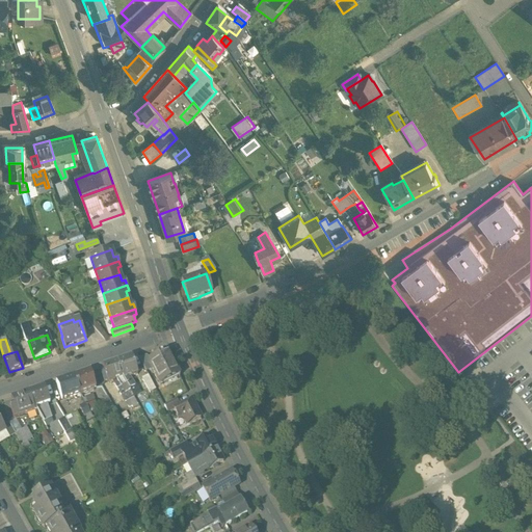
[(167,351),(148,362),(153,370),(160,384),(179,375),(167,351)]
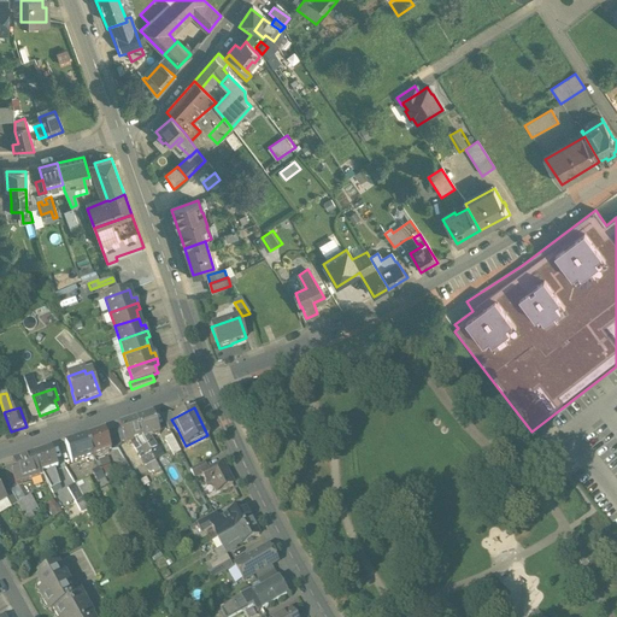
[(153,415),(136,419),(142,439),(144,441),(159,435),(153,415)]
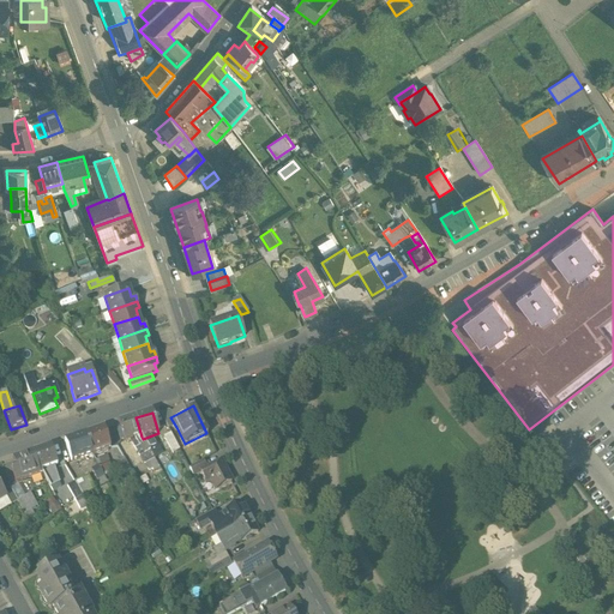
[(169,413),(162,416),(169,431),(176,427),(170,417),(169,413)]
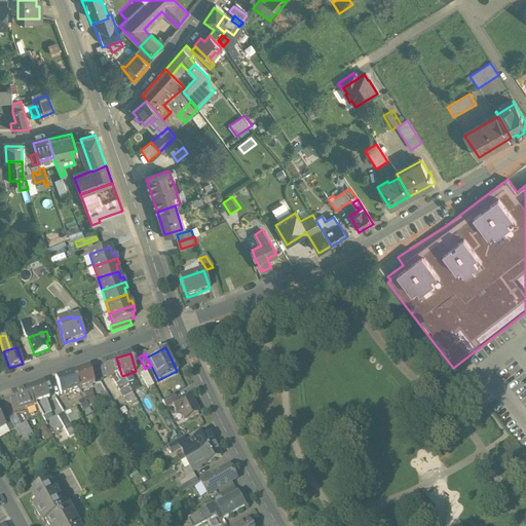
[(116,358),(102,363),(107,378),(121,374),(116,358)]
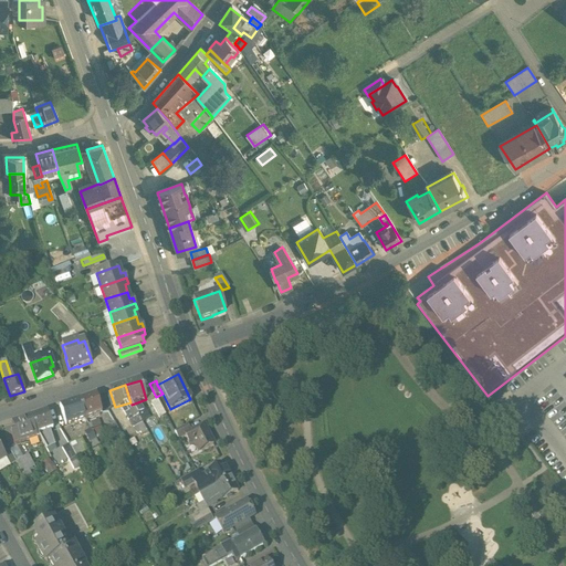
[(95,395),(79,401),(85,420),(102,415),(95,395)]
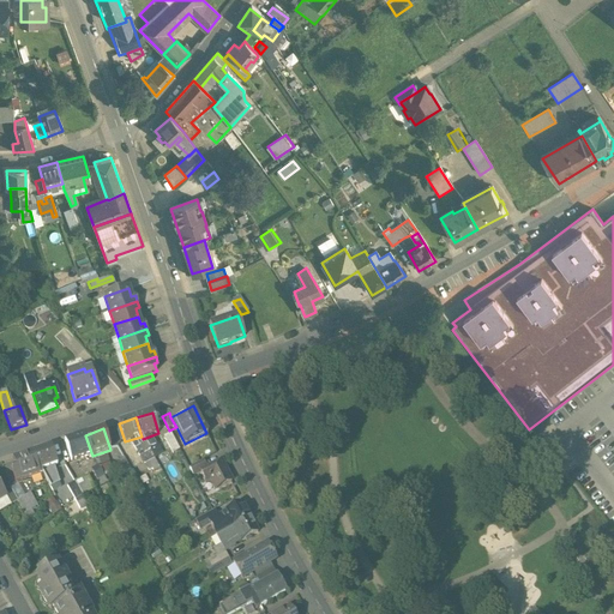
[(176,445),(172,434),(164,438),(170,449),(176,445)]
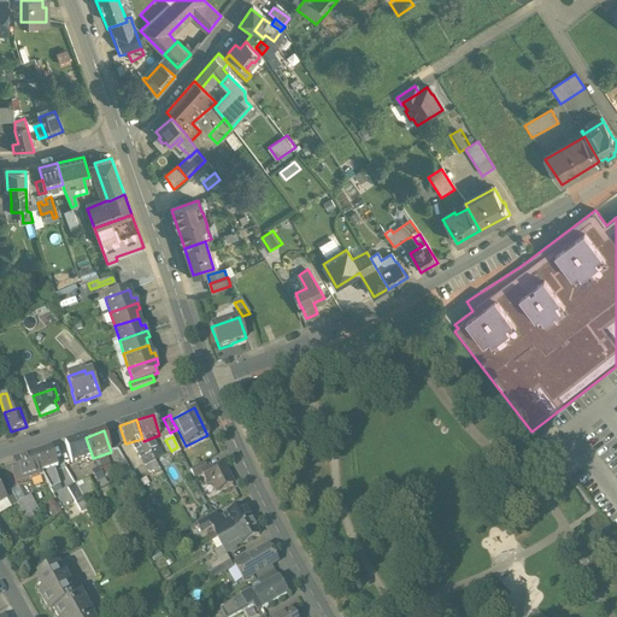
[(86,438),(65,444),(72,465),(93,458),(86,438)]
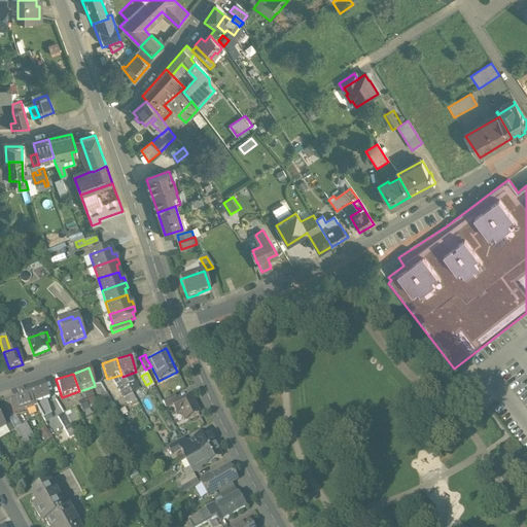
[(44,383),(28,388),(34,405),(35,405),(43,419),(49,415),(46,409),(44,410),(40,402),(49,399),(44,383)]
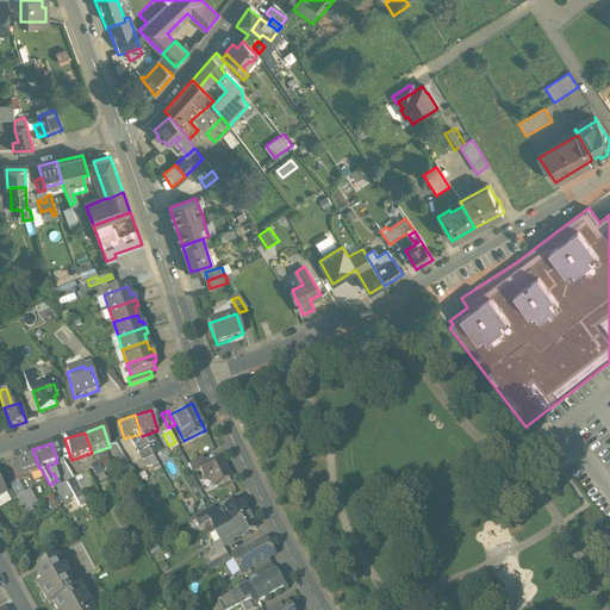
[(32,449),(12,456),(16,466),(12,467),(16,480),(33,474),(32,471),(39,468),(32,449)]
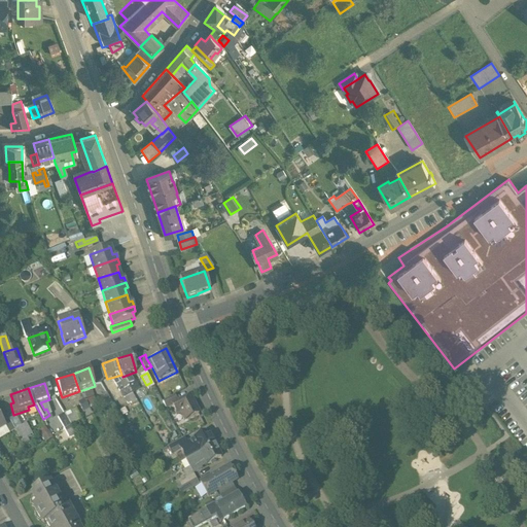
[(174,395),(163,402),(166,409),(173,406),(172,405),(178,401),(174,395)]
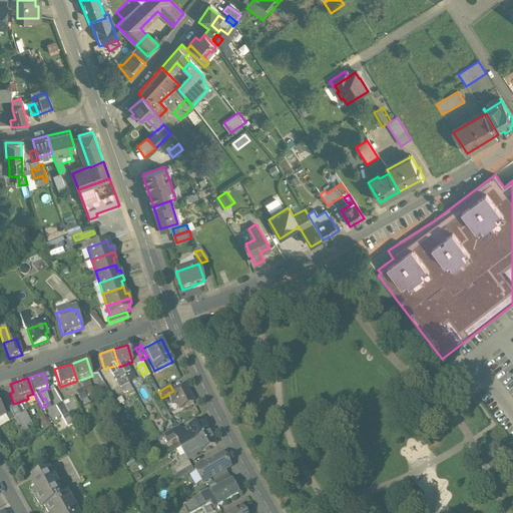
[(90,387),(82,390),(85,395),(92,393),(90,387)]
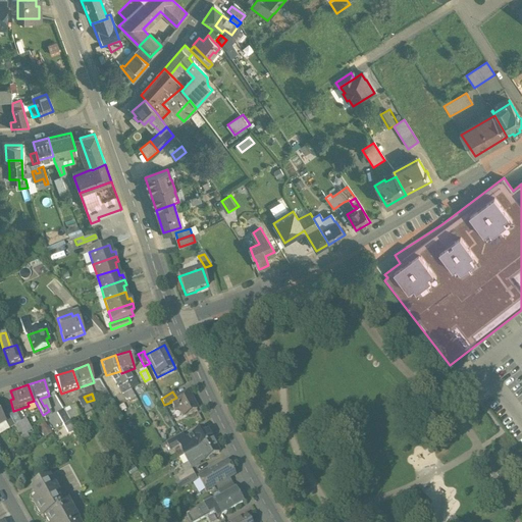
[(176,398),(170,401),(171,402),(175,410),(179,408),(184,417),(197,410),(189,394),(183,397),(181,395),(176,398)]
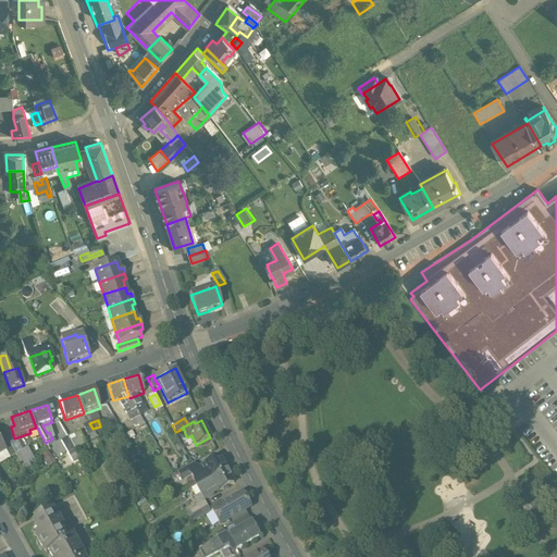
[(69,453),(88,446),(83,432),(63,438),(69,453)]
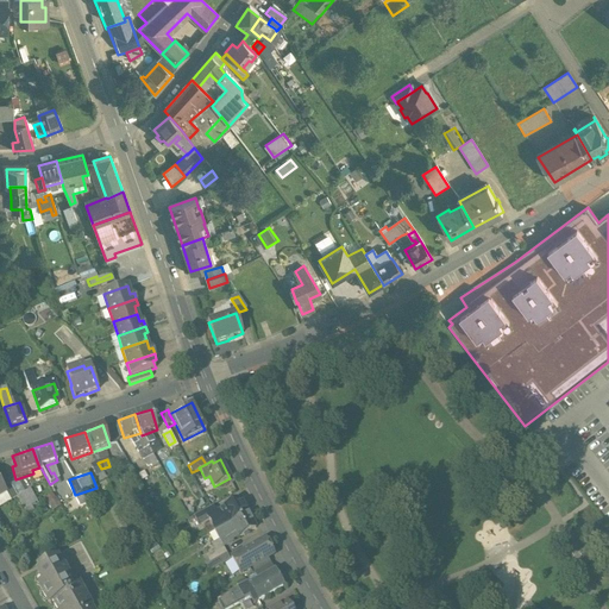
[(57,479),(50,484),(55,493),(63,488),(57,479)]
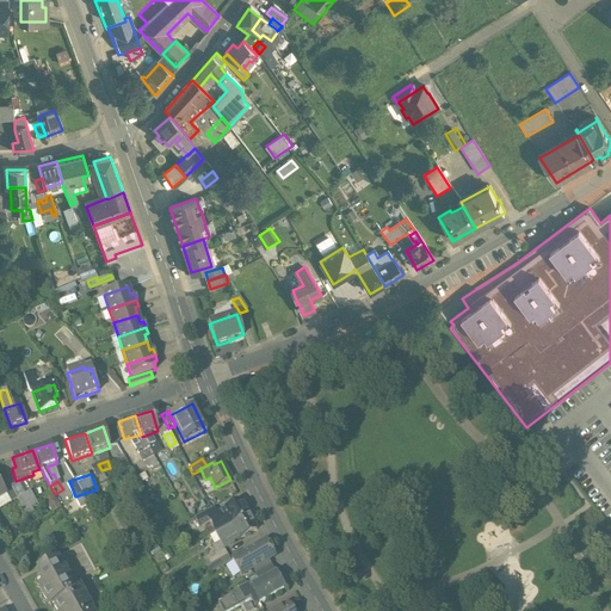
[(17,499),(7,482),(1,486),(7,495),(6,497),(10,504),(17,499)]
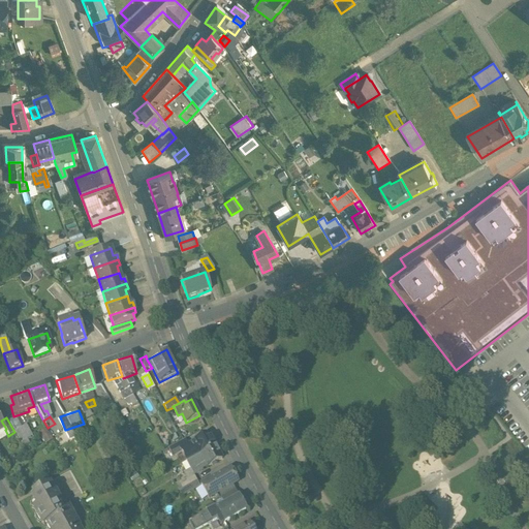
[(50,429),(42,431),(47,443),(54,440),(50,429)]
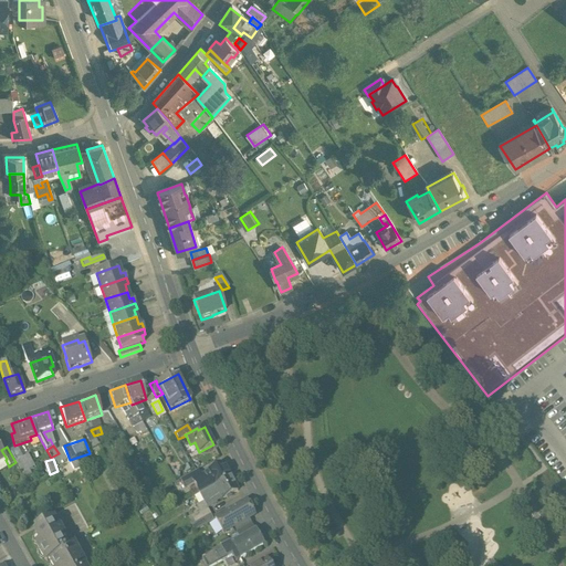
[(201,477),(192,481),(194,484),(200,494),(215,486),(231,478),(224,464),(201,477)]
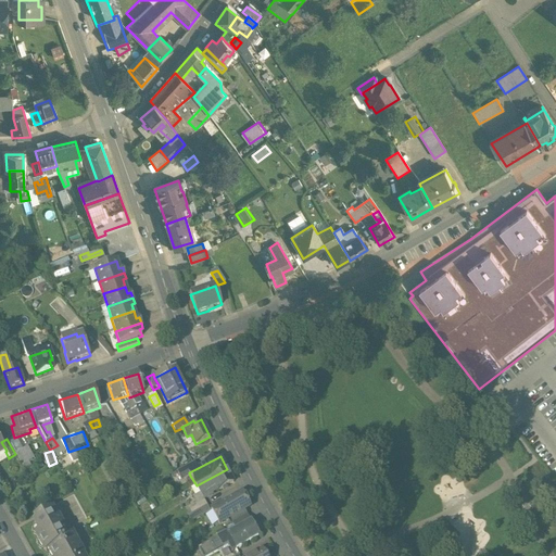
[(194,463),(177,471),(181,481),(190,476),(189,472),(198,468),(194,463)]
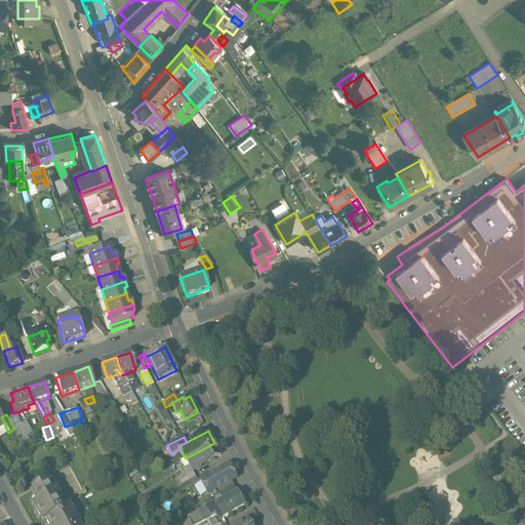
[(186,458),(185,458),(189,467),(191,466),(194,471),(200,467),(200,466),(220,455),(214,443),(199,451),(186,458)]
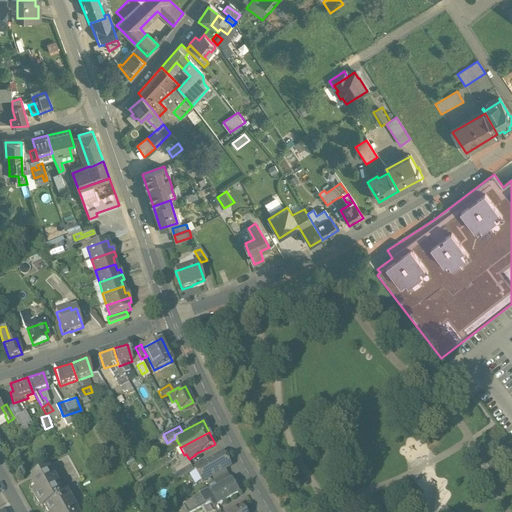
[(222,454),(195,469),(202,482),(230,466),(222,454)]
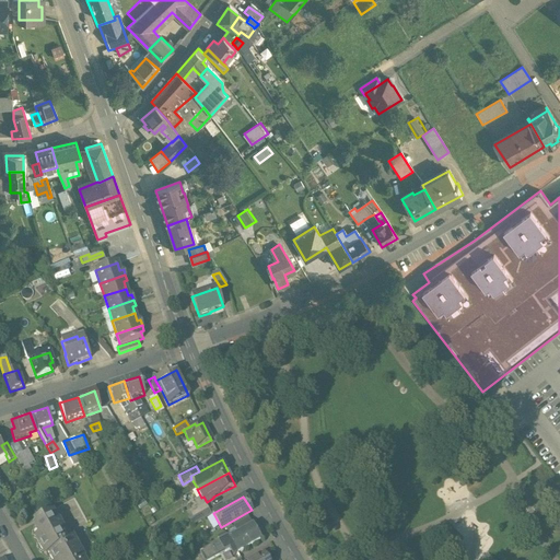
[(205,503),(189,511),(194,517),(208,510),(205,503)]
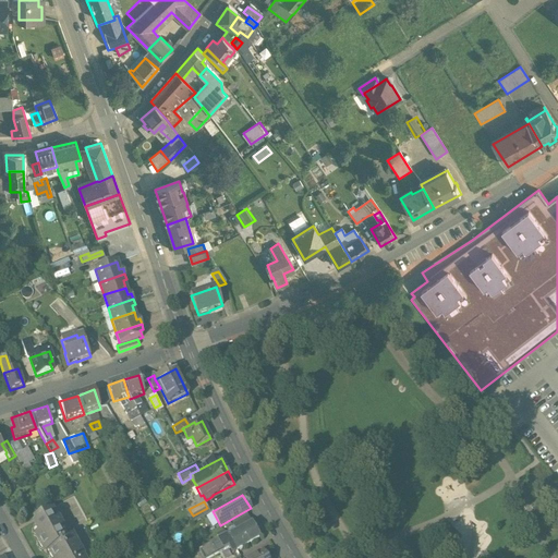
[(73,536),(69,538),(59,520),(58,521),(53,511),(44,517),(45,520),(35,525),(40,534),(36,536),(45,553),(48,550),(52,557),(82,557),(82,556),(83,555),(73,536)]
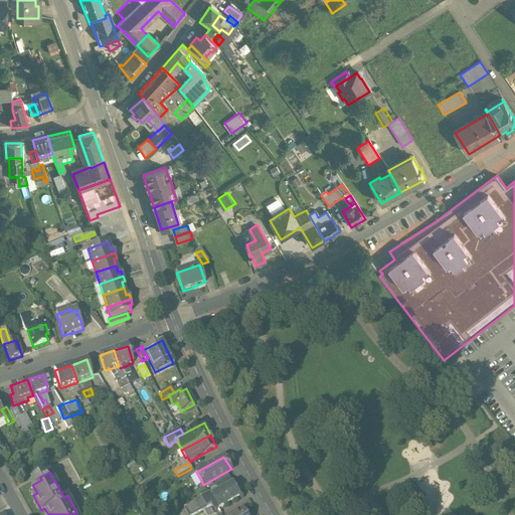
[(230,481),(208,493),(217,509),(239,496),(230,481)]
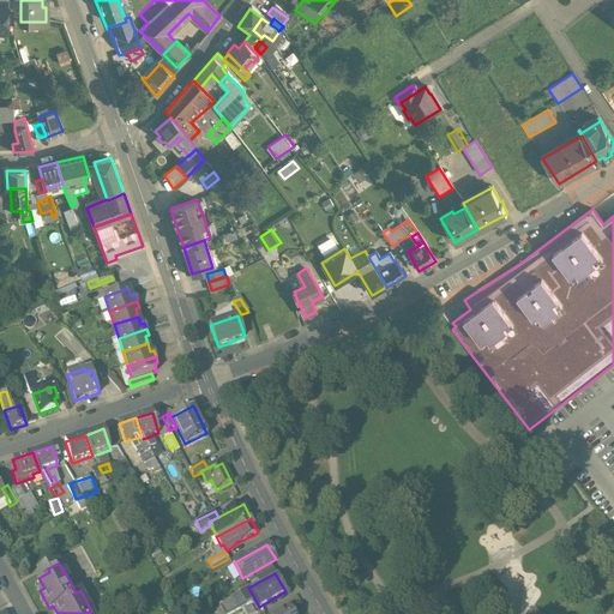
[(236,599),(224,606),(228,613),(232,613),(241,609),(236,599)]
